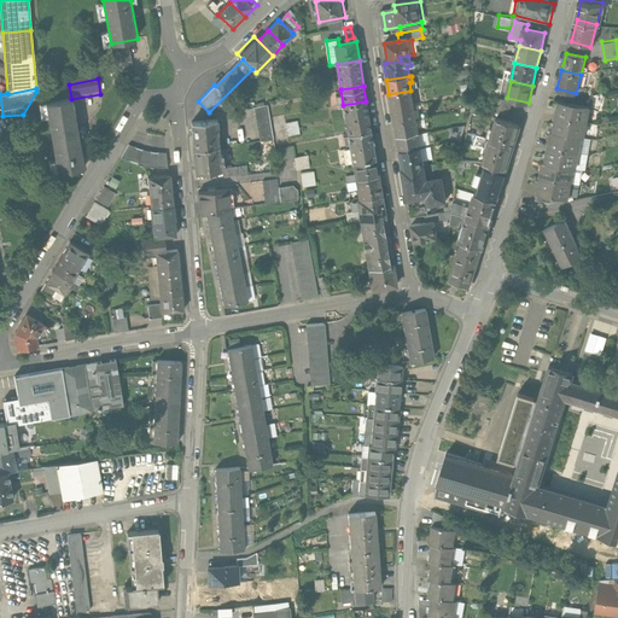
[(389,94),(391,110),(413,106),(410,91),(389,94)]
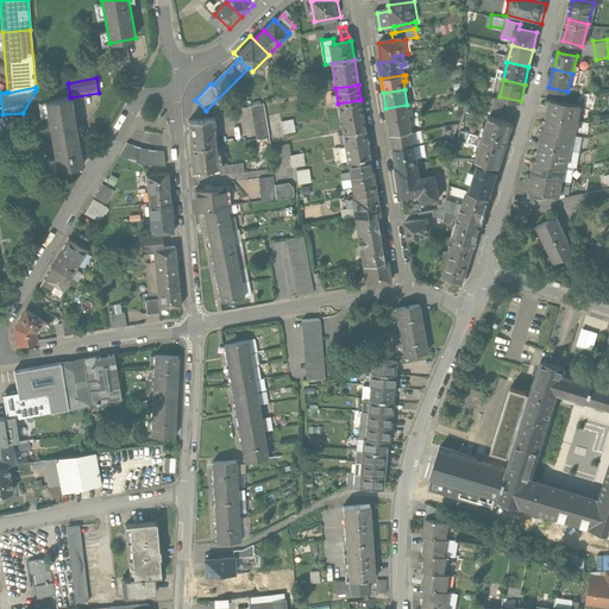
[(513,101),(494,96),(490,111),(509,114),(513,101)]
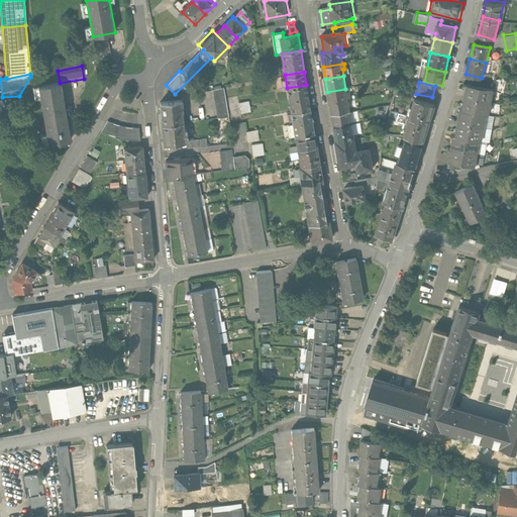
[(63,85),(41,89),(52,144),(74,140),(63,85)]
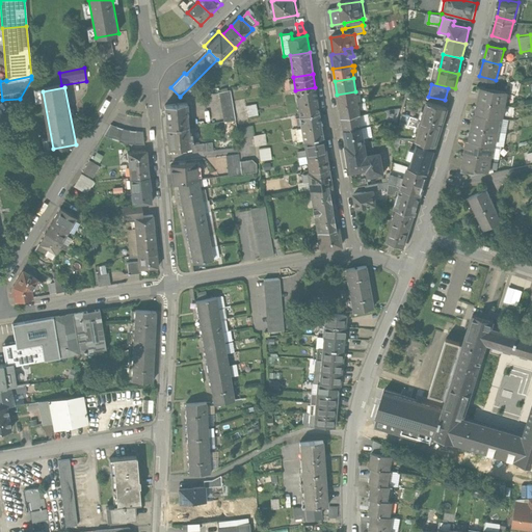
[(317,101),(315,87),(295,90),(297,104),(299,104),(317,101)]
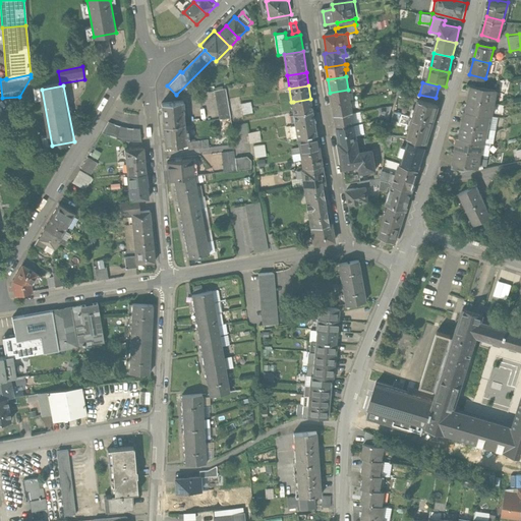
[(469,99),(491,103),(494,91),(471,85),(469,99)]
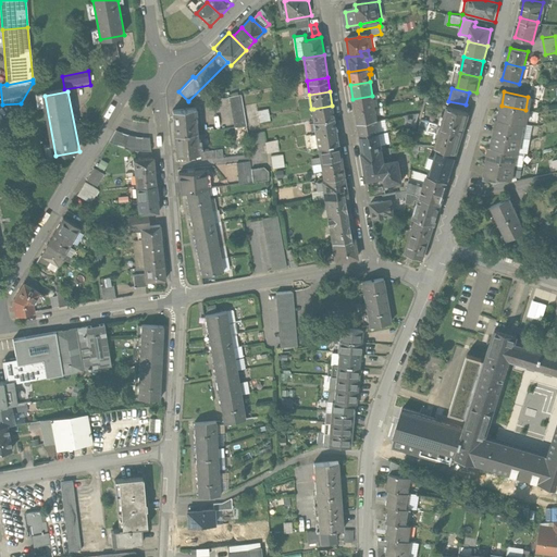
[(353,99),(355,112),(374,109),(372,96),(353,99)]
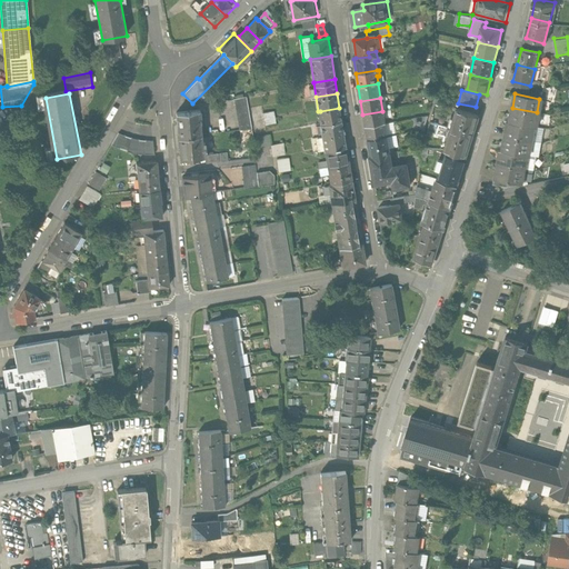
[(236,101),(239,131),(242,131),(250,130),(246,99),(236,101)]
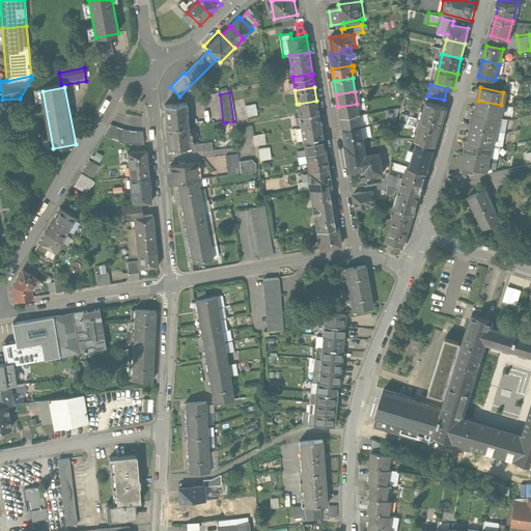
[(421,109),(418,119),(441,126),(446,106),(426,100),(424,110),(421,109)]
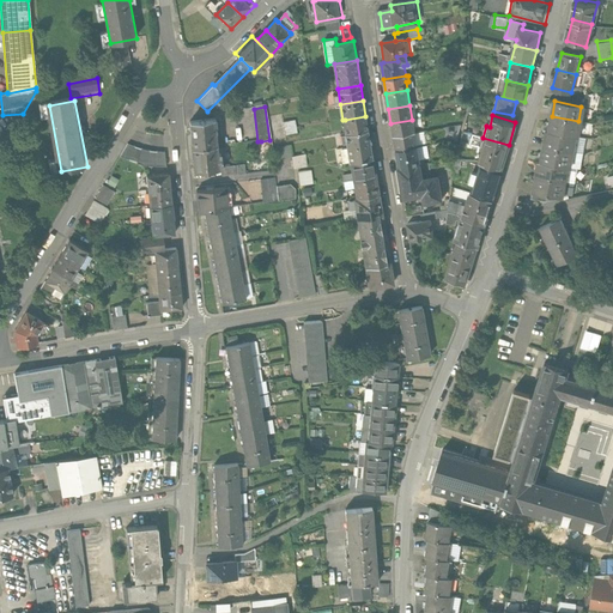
[(368,131),(365,116),(345,120),(347,134),(368,131)]
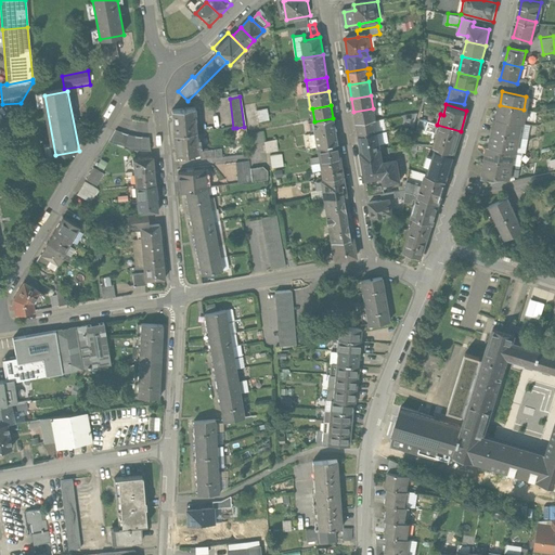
[(519,124),(521,124),(524,110),(500,105),(498,119),(519,124)]
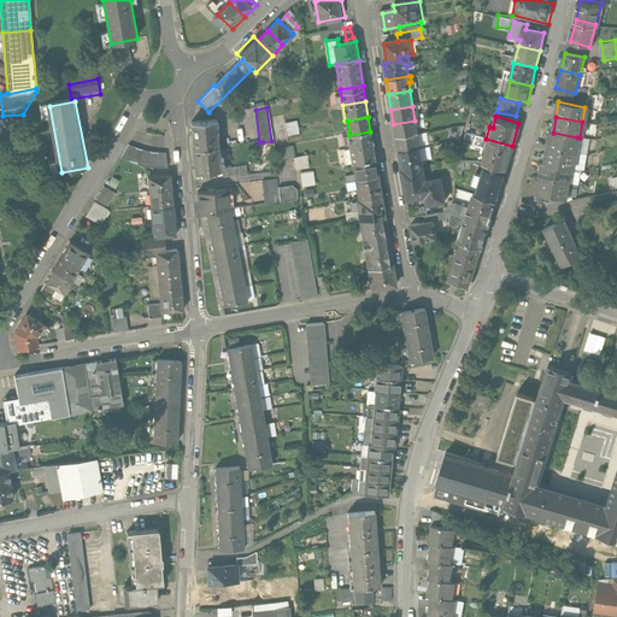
[(216,119),(191,122),(193,148),(217,146),(215,128),(217,127),(216,119)]
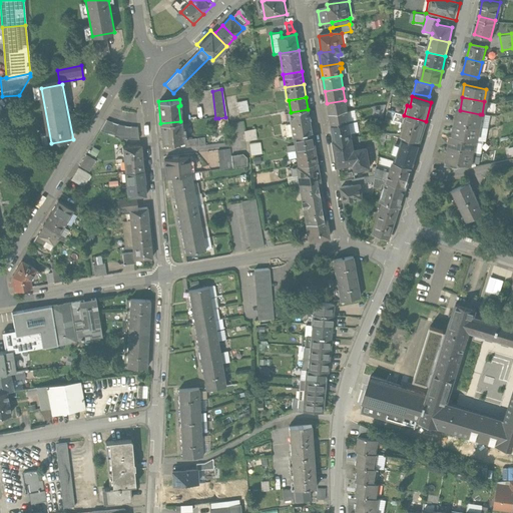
[(327,103),(329,116),(347,113),(345,100),(327,103)]
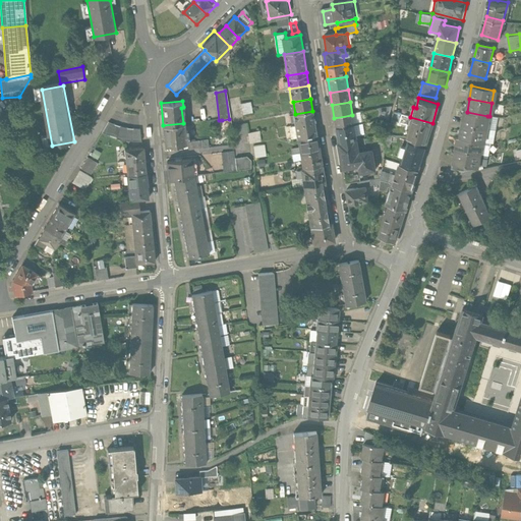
[(250,103),(240,104),(242,116),(252,115),(250,103)]
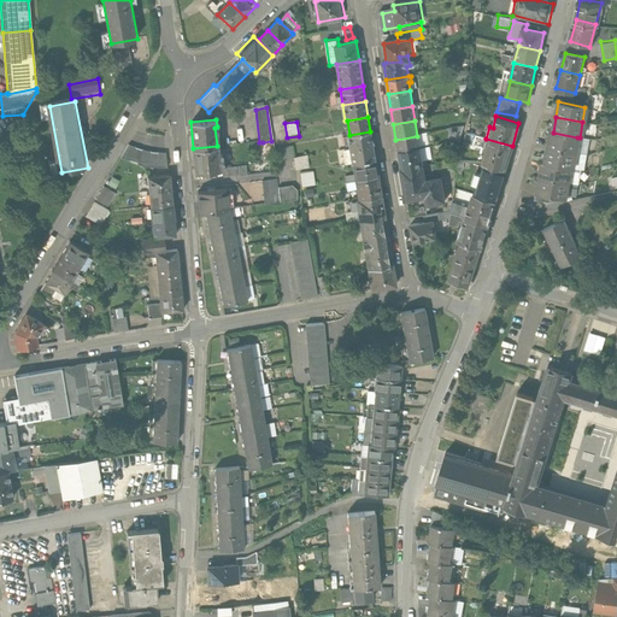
[(372,147),(370,131),(350,135),(347,135),(350,151),(372,147)]
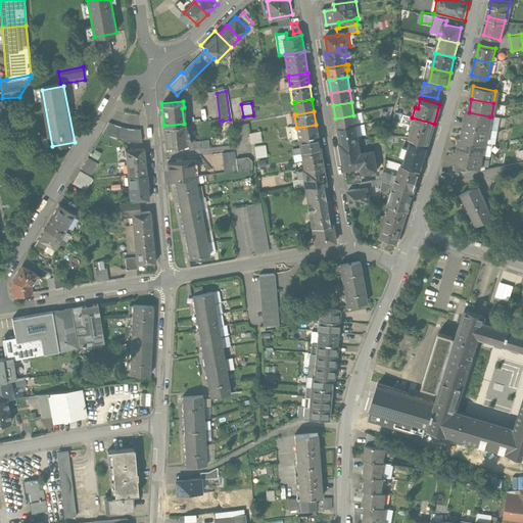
[(465,126),(487,130),(489,116),(469,112),(467,112),(465,126)]
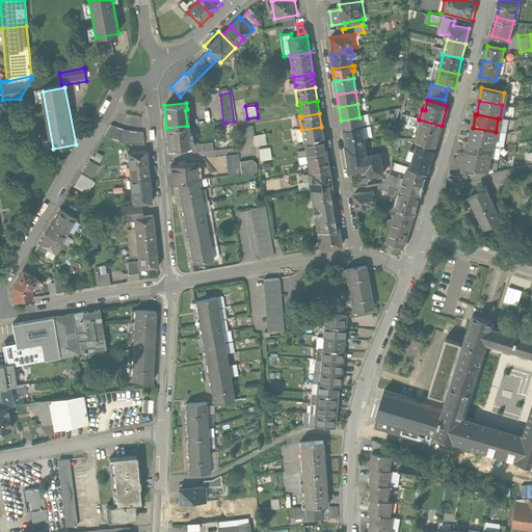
[(341,121),(342,133),(362,130),(360,117),(341,121)]
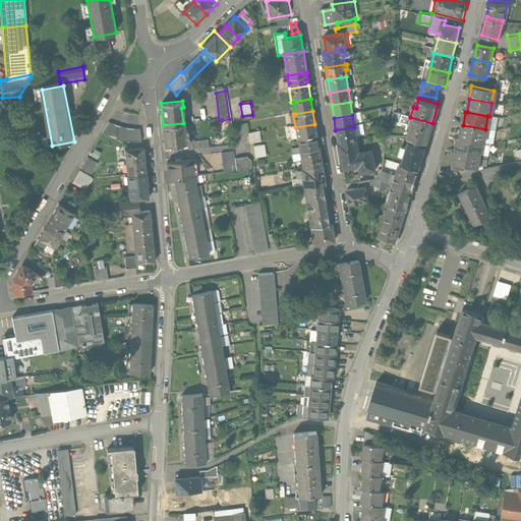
[(410,124),(407,136),(426,142),(432,123),(410,117),(404,115),(402,121),(410,124)]
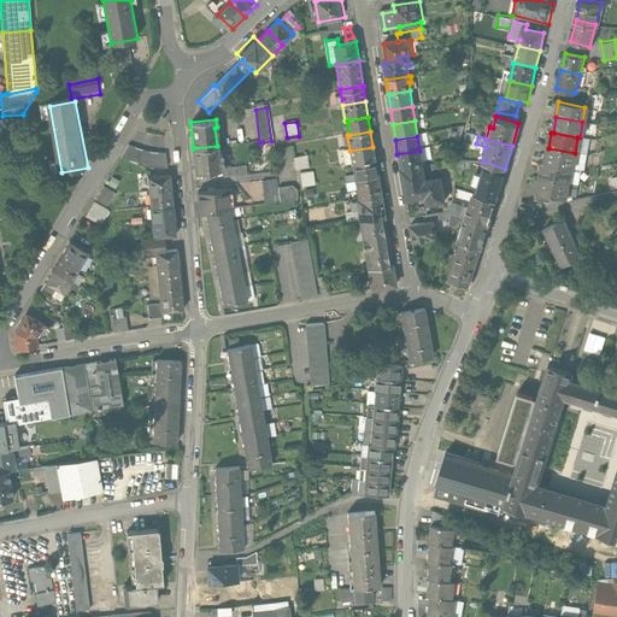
[(276,171),(271,141),(263,142),(266,162),(263,163),(264,172),(276,171)]
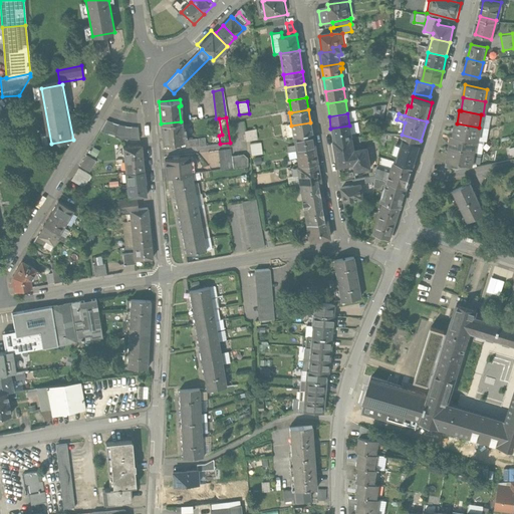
[(120,124),(107,119),(101,130),(116,136),(125,139),(141,140),(141,129),(127,126),(120,124)]
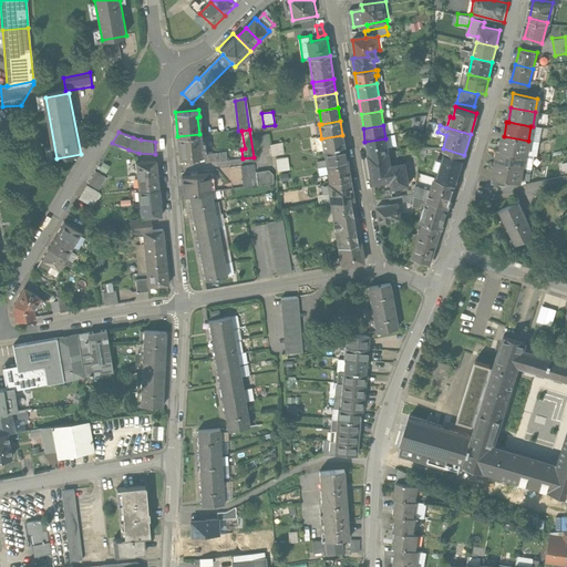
[(199,134),(177,136),(179,161),(198,160),(204,158),(203,155),(203,146),(200,147),(199,134)]
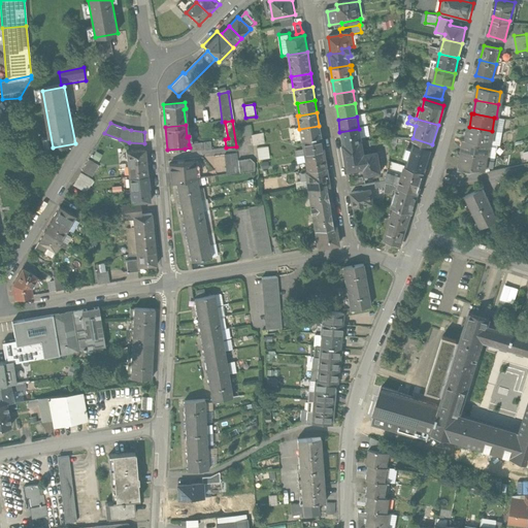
[(251,125),(240,127),(242,137),(252,136),(251,125)]
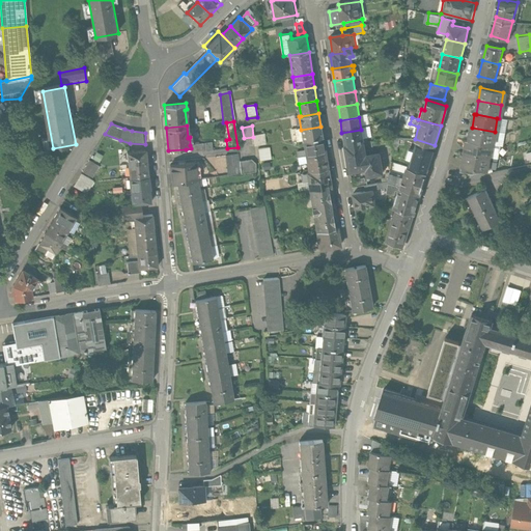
[(323,141),(320,127),(301,130),(303,143),(323,141)]
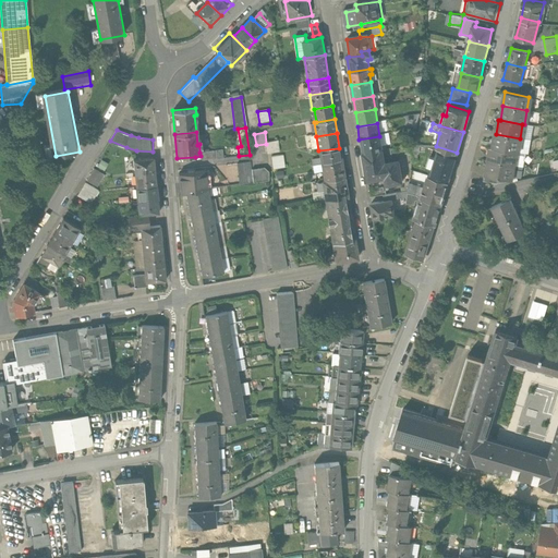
[(516,153),(517,153),(520,138),(496,134),(493,148),(516,153)]
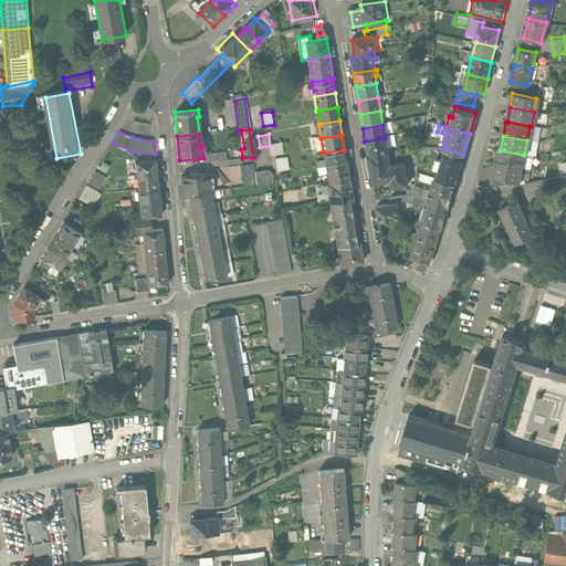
[(364,142),(367,157),(387,154),(385,138),(364,142)]
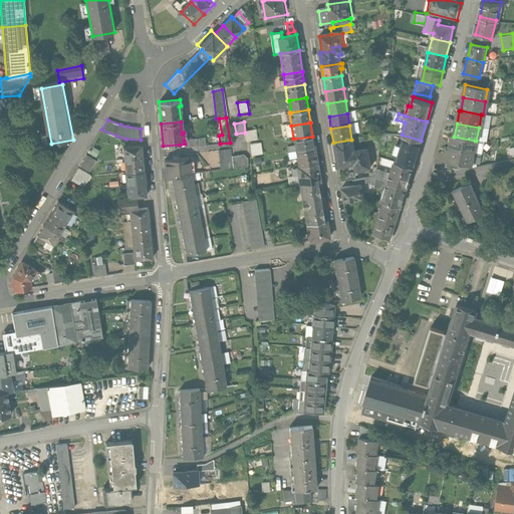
[(255,131),(245,133),(247,144),(257,142),(255,131)]
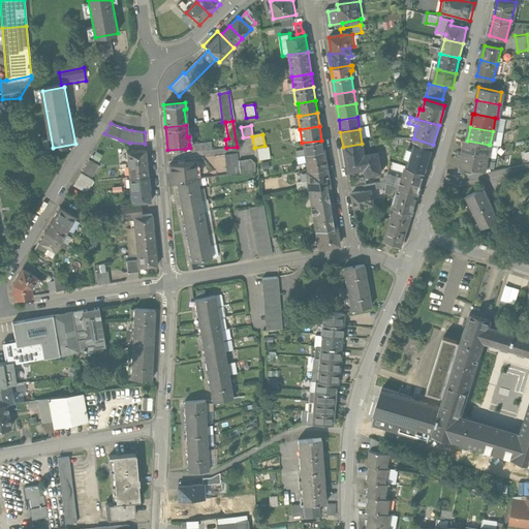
[(413,138),(405,166),(426,172),(433,145),(413,138)]
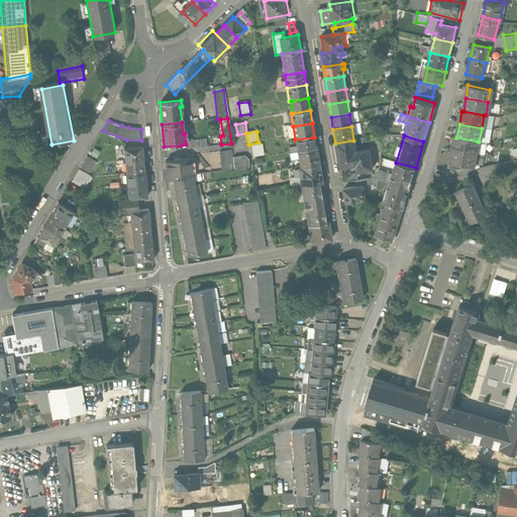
[(452,149),(475,153),(478,141),(456,137),(455,136),(452,149)]
